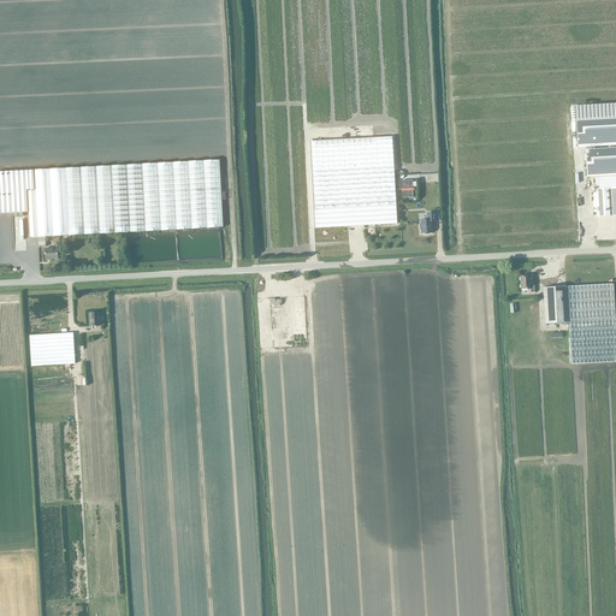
[(615,102),(576,105),(578,147),(609,146),(609,149),(615,148),(615,146),(615,144),(615,102)]
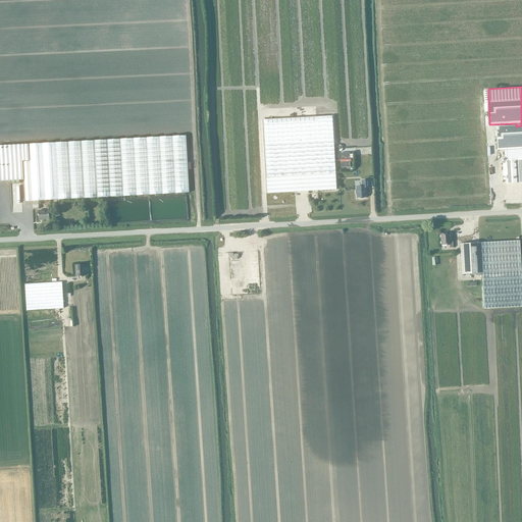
[(267,194),(336,190),(331,112),(263,116),(267,194)]
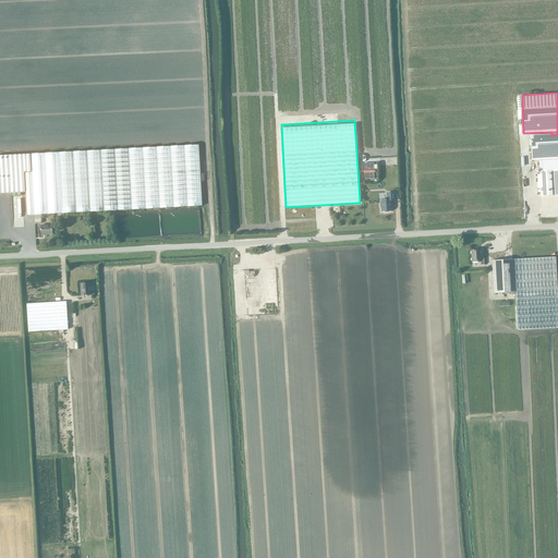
[(557,134),(552,135),(530,136),(532,160),(538,160),(541,196),(557,195),(557,134)]
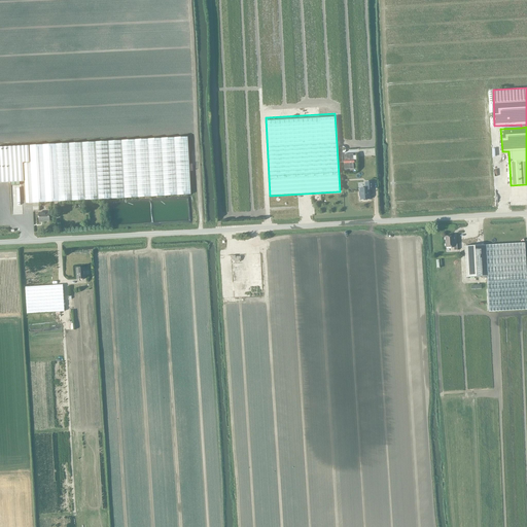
[(187,137),(121,141),(125,198),(190,195),(187,137)]
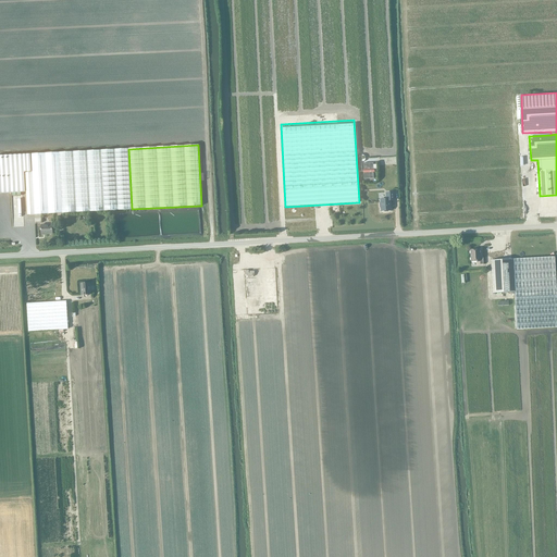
[(128,149),(32,153),(35,214),(132,209),(128,149)]
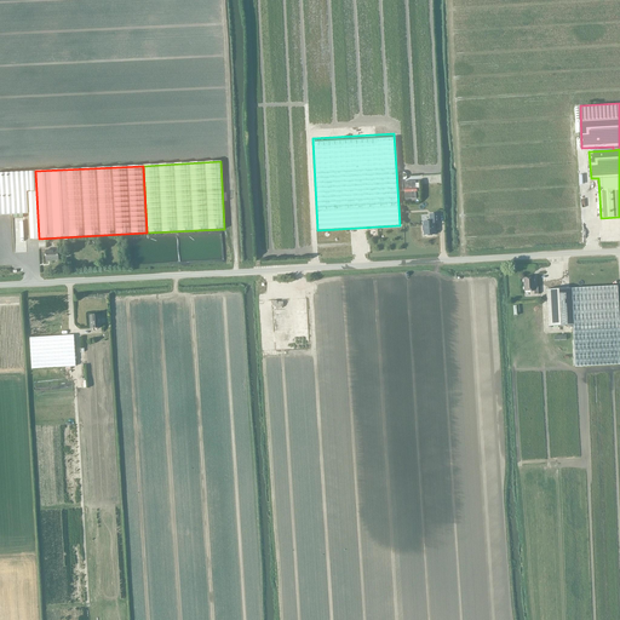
[(34,171),(0,172),(0,214),(28,213),(28,191),(35,191),(34,171)]
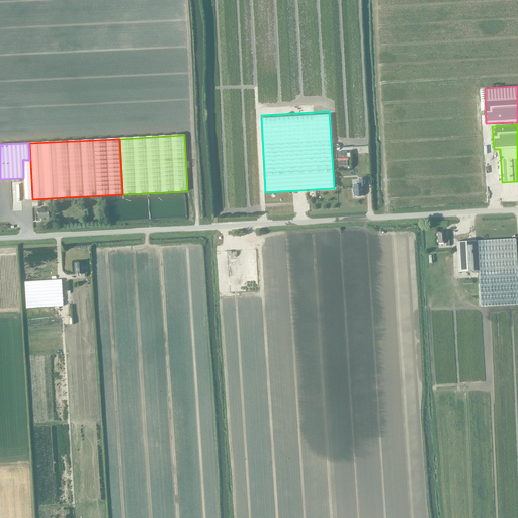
[(347,152),(338,153),(339,167),(347,166),(347,152)]
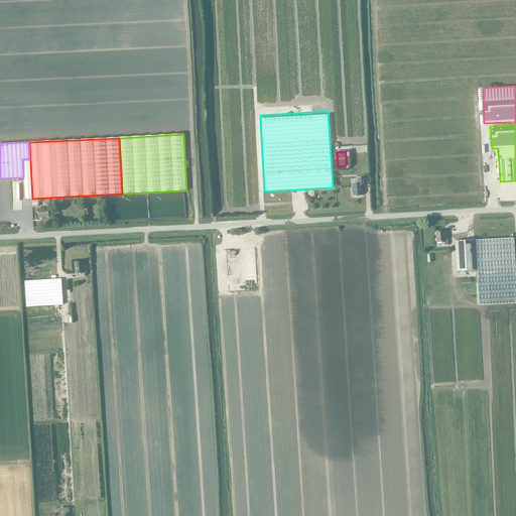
[(29,159),(23,160),(25,199),(32,199),(29,159)]
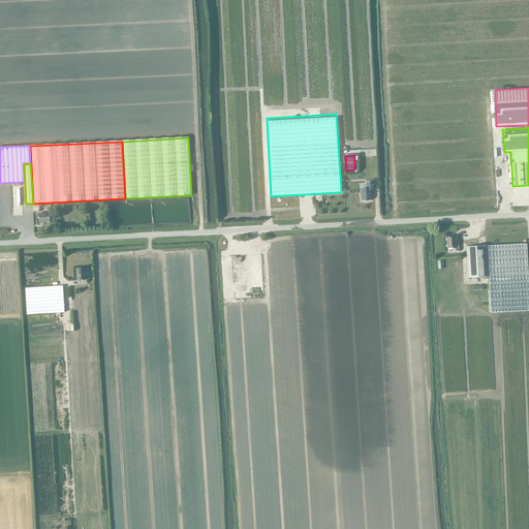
[(374,190),(373,183),(367,183),(367,188),(366,189),(362,189),(362,193),(361,193),(361,196),(362,196),(362,200),(365,200),(368,200),(368,199),(371,199),(370,190),(374,190)]
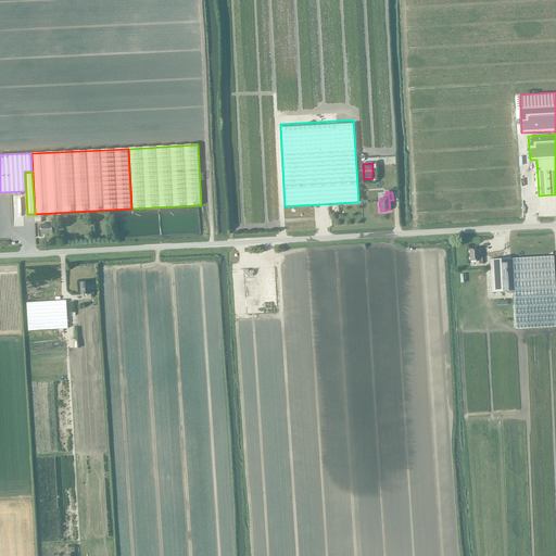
[(41,234),(52,234),(52,224),(40,225),(41,234)]
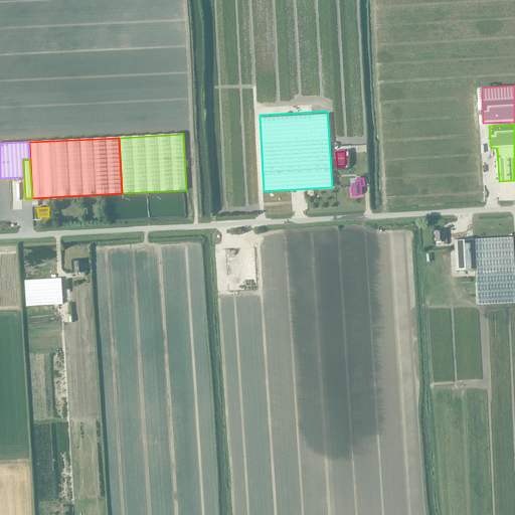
[(436,241),(444,241),(444,244),(447,244),(447,238),(444,238),(443,230),(435,231),(436,241)]
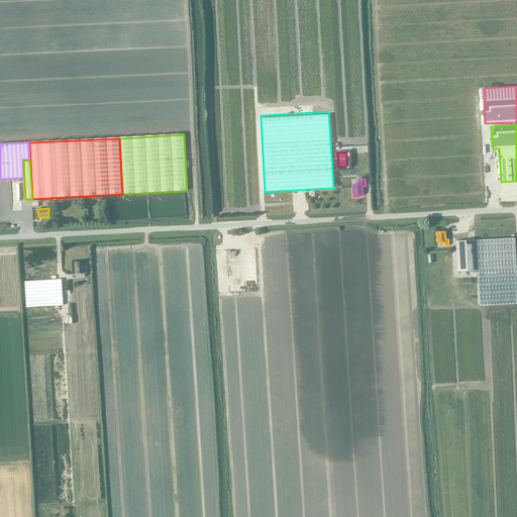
[(516,277),(515,238),(476,240),(478,270),(480,306),(516,303),(516,277)]
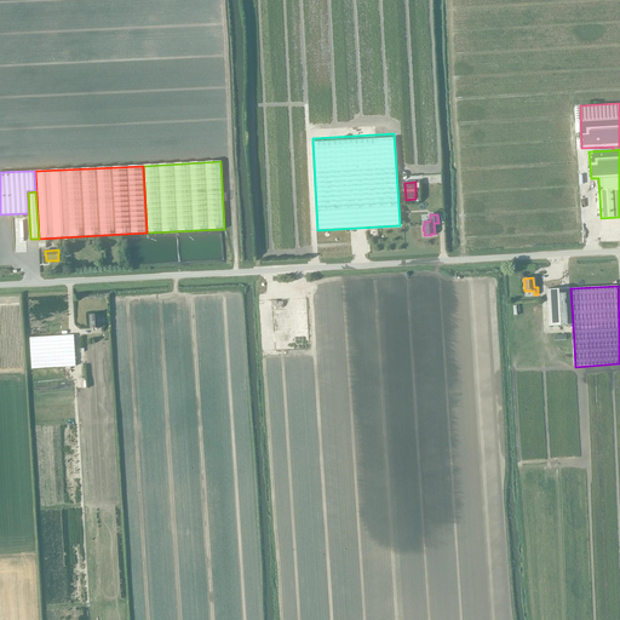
[(573,323),(570,288),(546,290),(549,325),(573,323)]
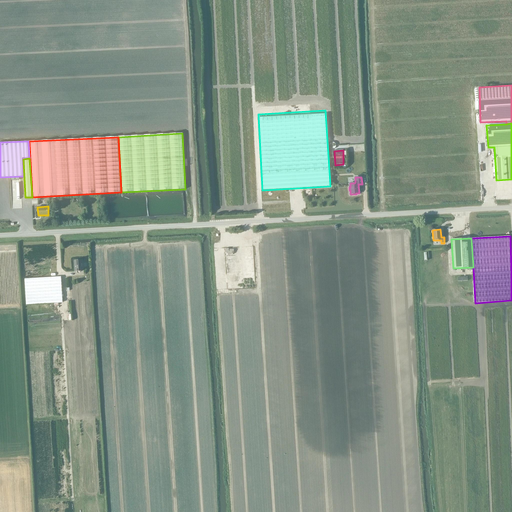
[(229,289),(257,288),(257,280),(253,280),(256,279),(255,252),(252,252),(249,243),(249,240),(239,241),(239,244),(236,246),(234,240),(230,240),(230,245),(227,245),(227,253),(226,253),(227,259),(237,258),(231,261),(232,267),(228,267),(229,289)]
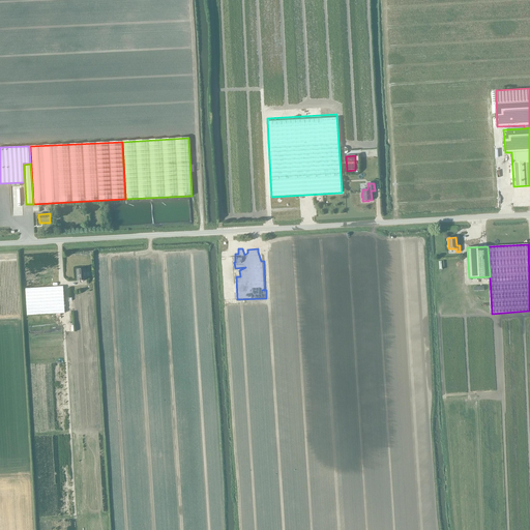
[(77,269),(78,281),(86,281),(85,269),(77,269)]
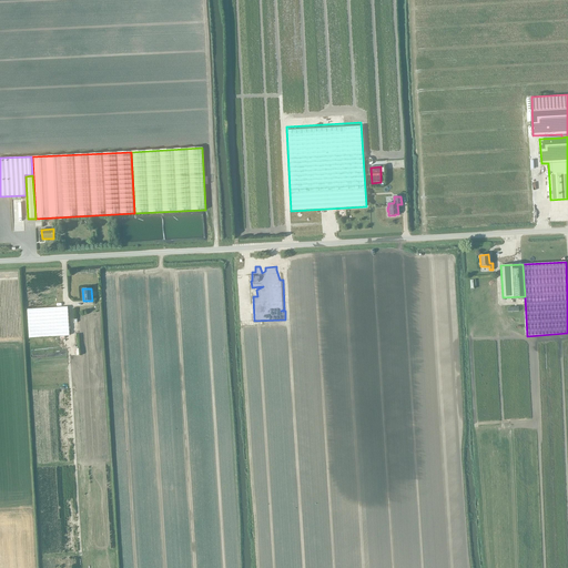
[(68,307),(27,310),(29,338),(69,335),(68,307)]
